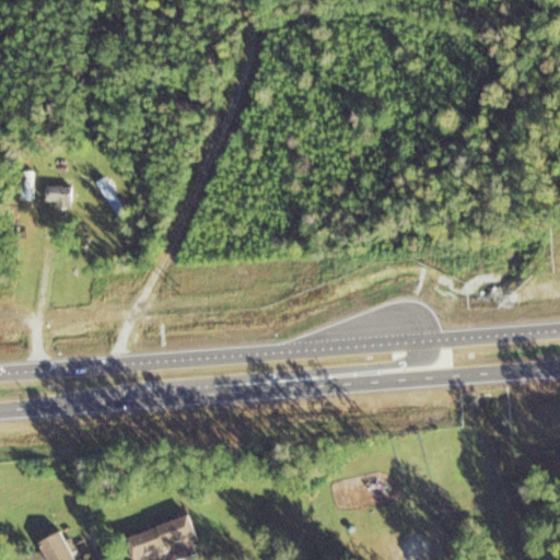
[(21,200),(35,200),(35,171),(21,171),(21,200)]
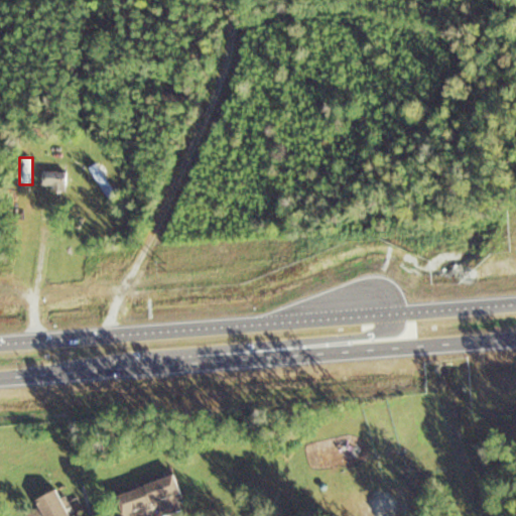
[(108,200),(114,197),(98,164),(92,167),(108,200)]
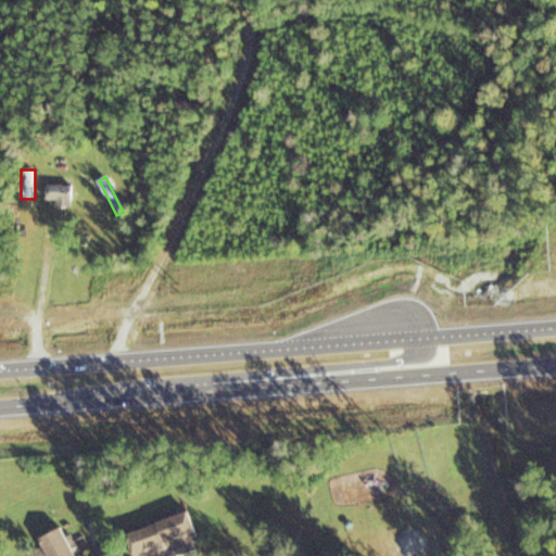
[(46,202),(73,202),(73,186),(46,186),(46,202)]
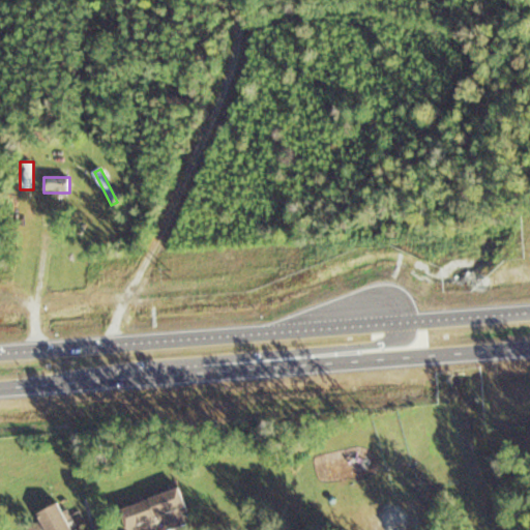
[(173,529),(193,523),(179,488),(121,508),(128,529),(173,529)]
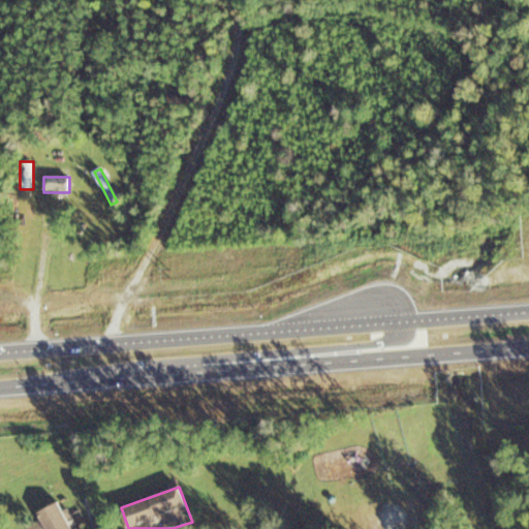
[(31,528),(73,528),(61,502),(26,519),(31,528)]
